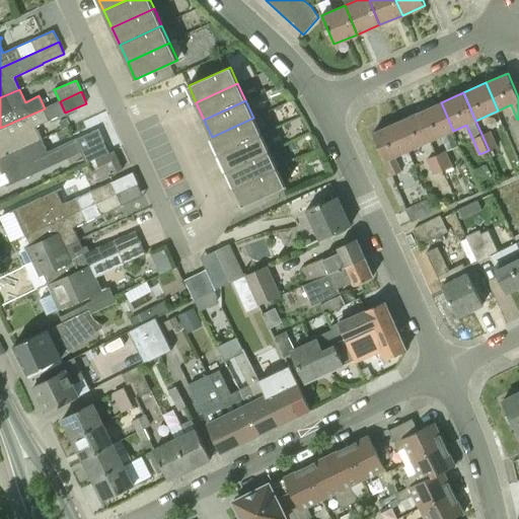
[(431,140),(453,131),(441,102),(418,113),(431,140)]
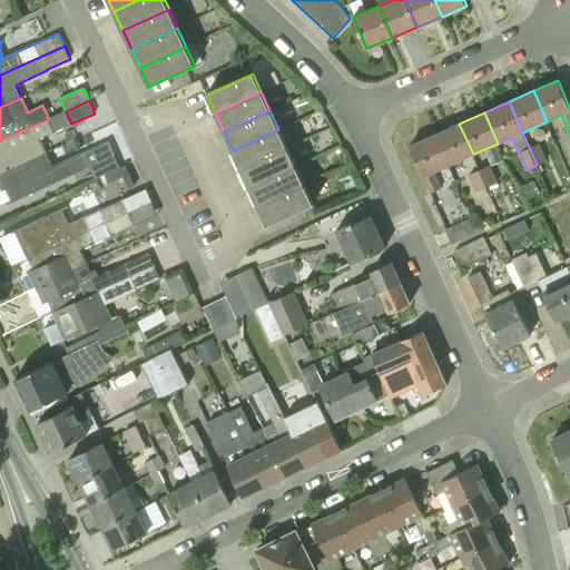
[(0,173),(1,174),(47,154),(40,138),(55,131),(49,119),(0,140),(0,173)]
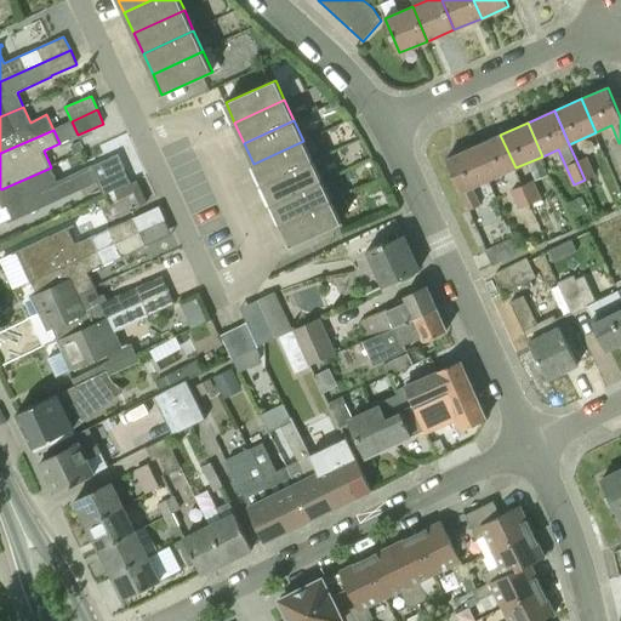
[(488,180),(516,167),(500,135),(473,147),(488,180)]
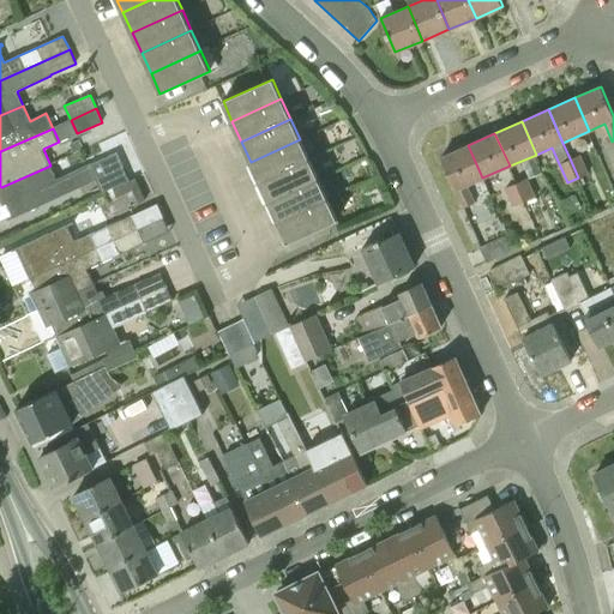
[(84,149),(79,139),(70,144),(73,154),(84,149)]
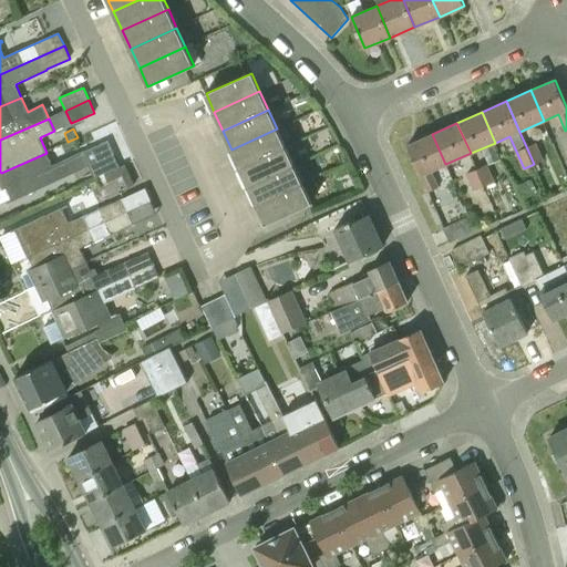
[(240,168),(286,147),(277,129),(232,150),(240,168)]
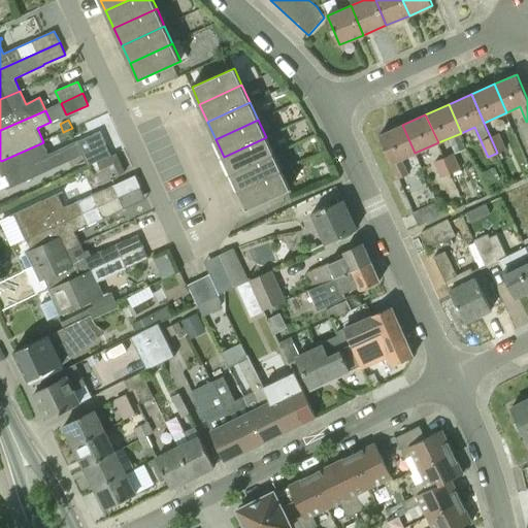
[(401,159),(415,153),(402,125),(380,135),(399,178),(408,174),(401,159)]
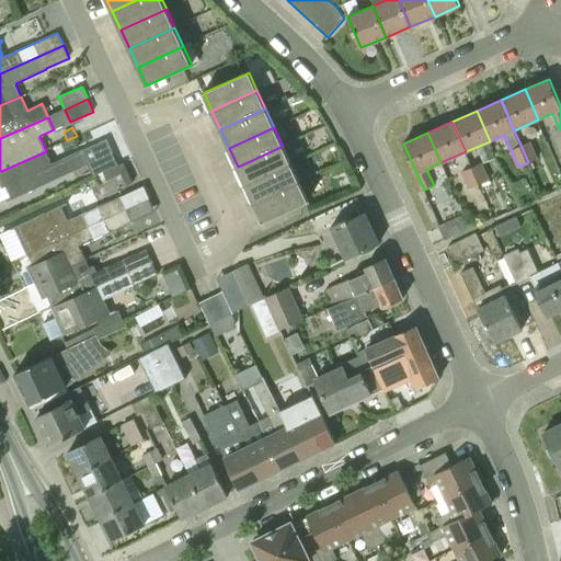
[(103,172),(118,164),(106,139),(83,150),(83,149),(52,163),(46,151),(1,171),(12,197),(88,163),(93,175),(103,171),(103,172)]
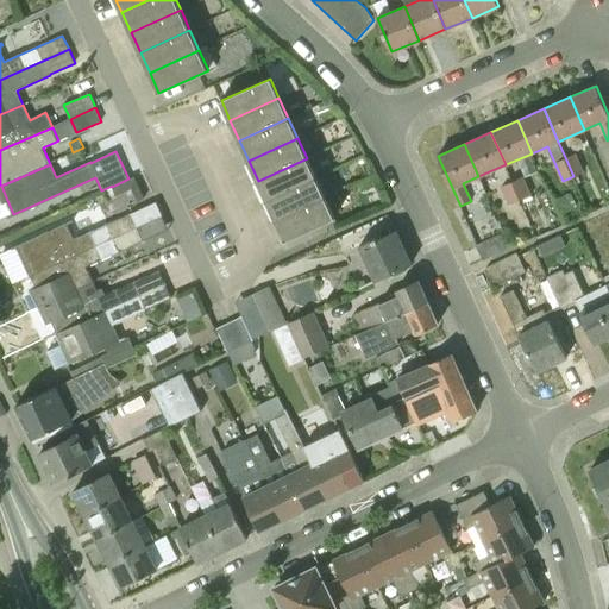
[(565,157),(573,176),(583,171),(575,154),(565,157)]
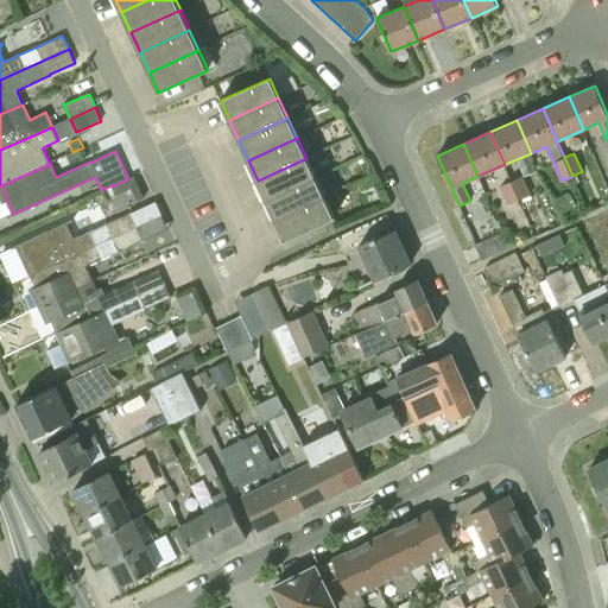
[(266,201),(316,178),(306,158),(258,181),(266,201)]
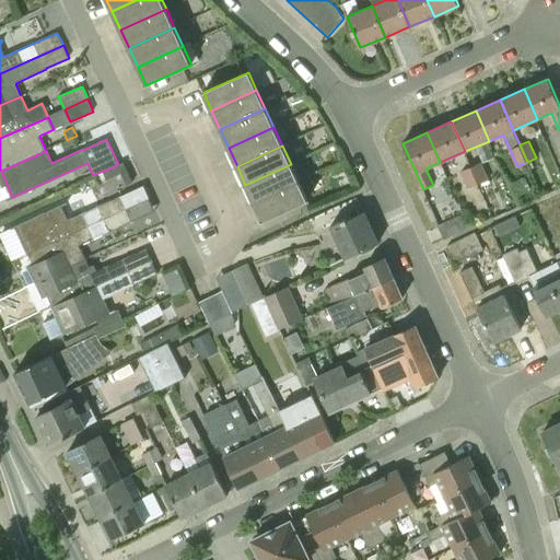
[(124,162),(118,164),(103,172),(107,182),(118,177),(121,178),(125,186),(132,182),(124,162)]
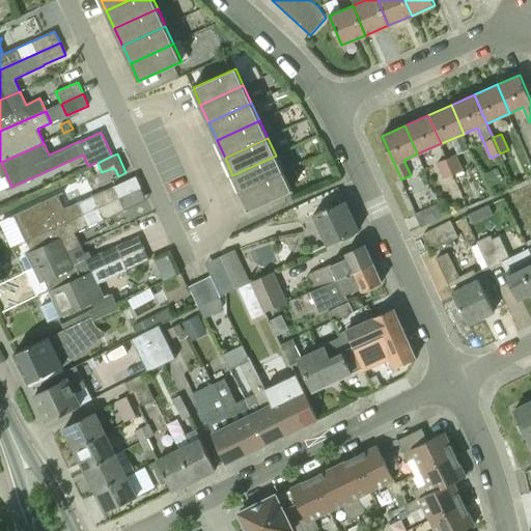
[(447,159),(454,174),(464,170),(457,155),(447,159)]
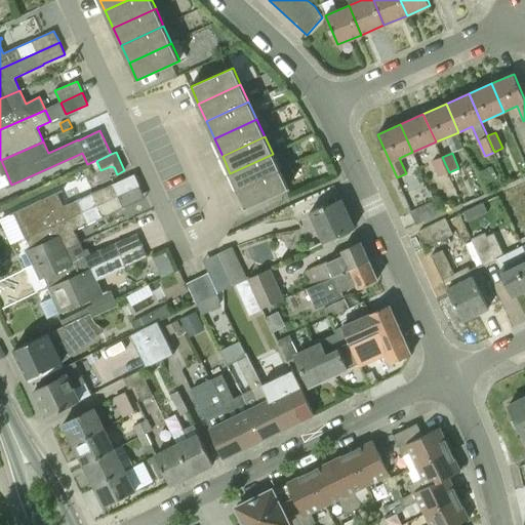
[(238,191),(281,170),(273,154),(230,173),(238,191)]
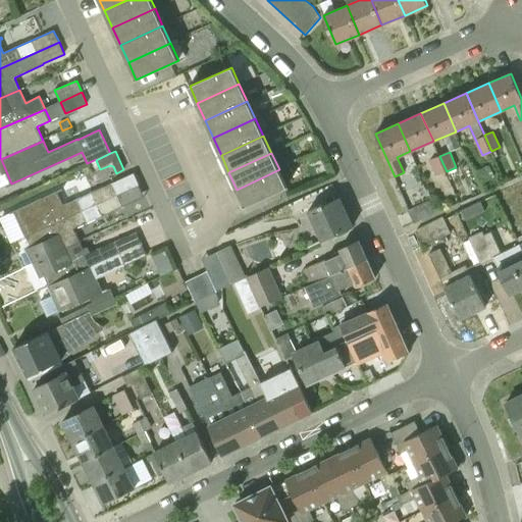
[(436,176),(447,171),(439,156),(429,160),(436,176)]
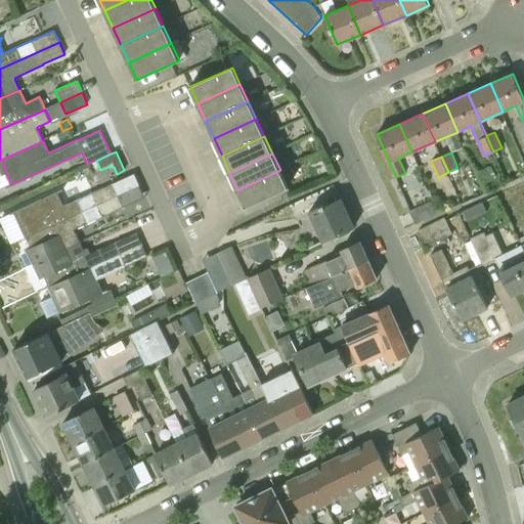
[(496,177),(491,165),(479,171),(484,182),(496,177)]
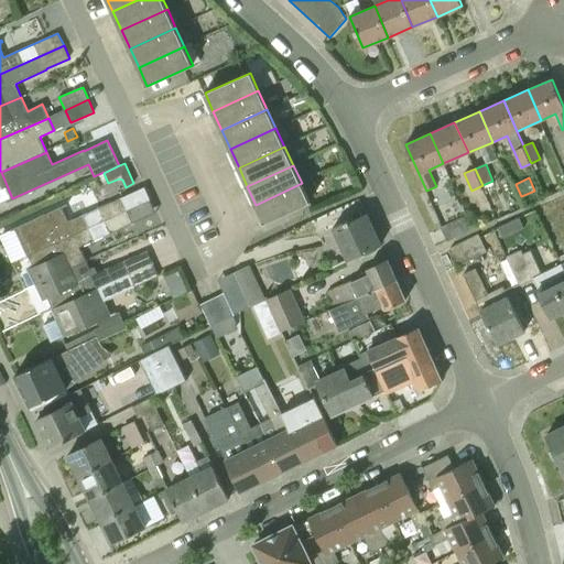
[(302,183),(256,205),(264,223),(310,202),(302,183)]
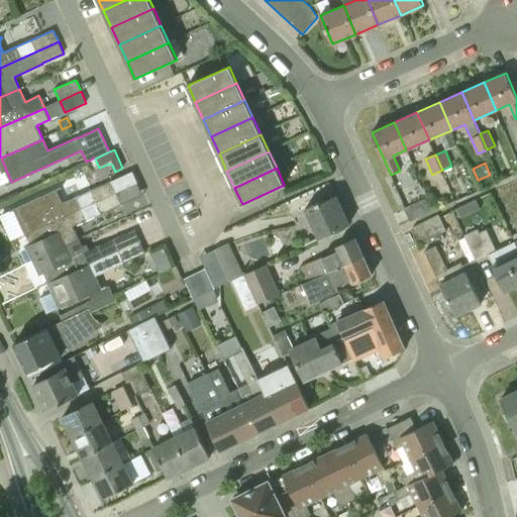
[(26,234),(118,193),(112,181),(60,204),(59,201),(61,200),(57,191),(62,189),(61,188),(14,209),(1,214),(12,239),(26,234)]
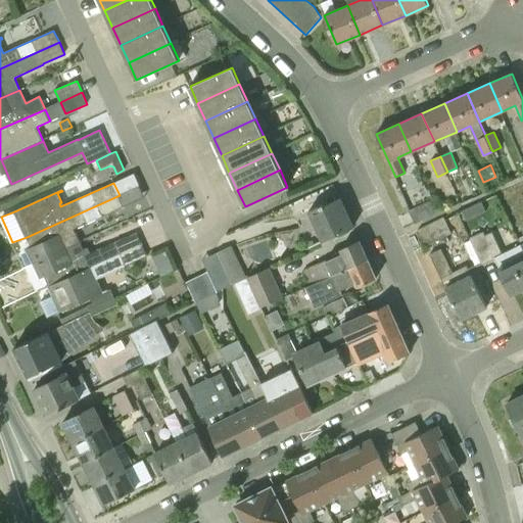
[(38,262),(80,242),(75,229),(125,206),(120,195),(27,237),(38,262)]
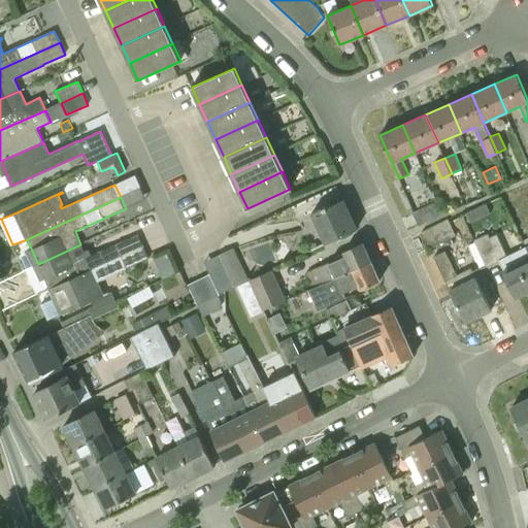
[(326,243),(357,229),(343,200),(327,207),(327,206),(311,212),(326,243)]
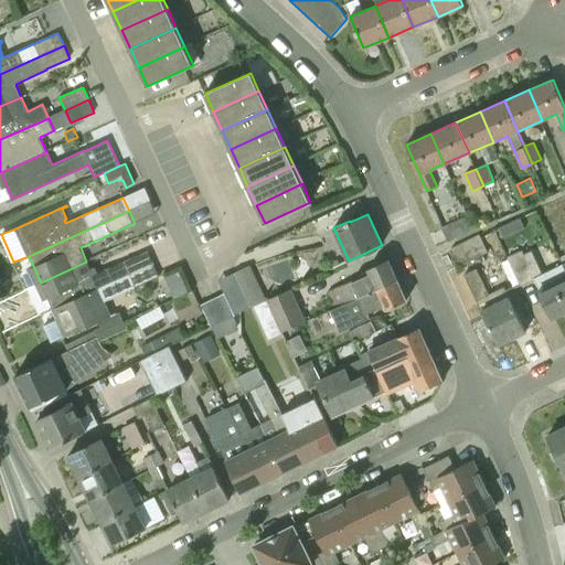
[(448,242),(473,230),(467,215),(441,227),(448,242)]
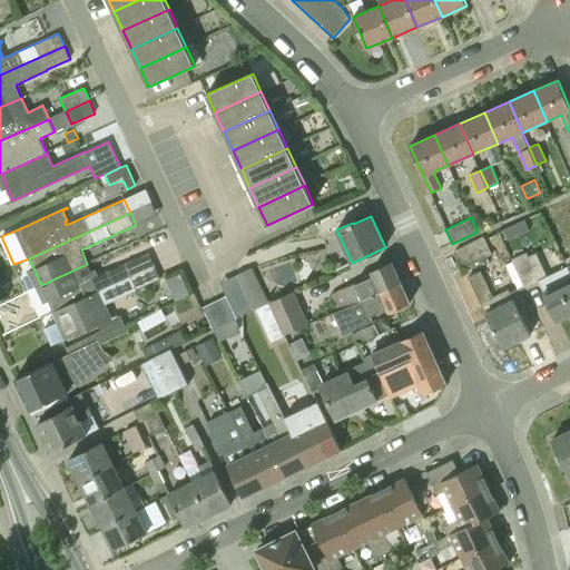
[(502,231),(508,241),(518,236),(512,225),(502,231)]
